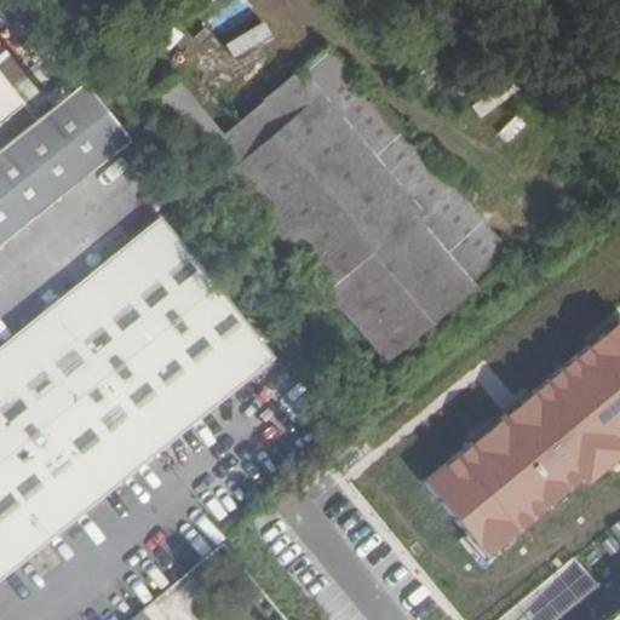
[(234,57),(273,35),(264,19),(225,41),(234,57)]
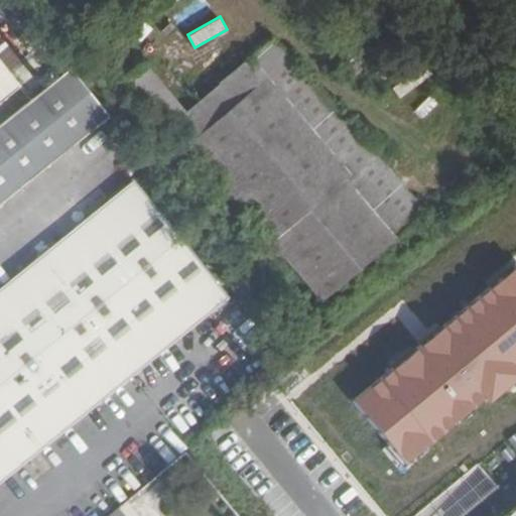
[(323,300),(395,239),(405,231),(425,214),(418,207),(370,152),(271,39),(249,59),(252,63),(265,79),(188,144),(323,300)]
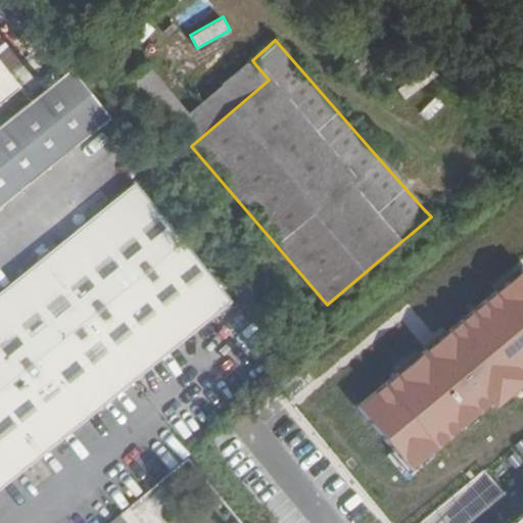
[(0,57),(0,101),(22,84),(0,57)]
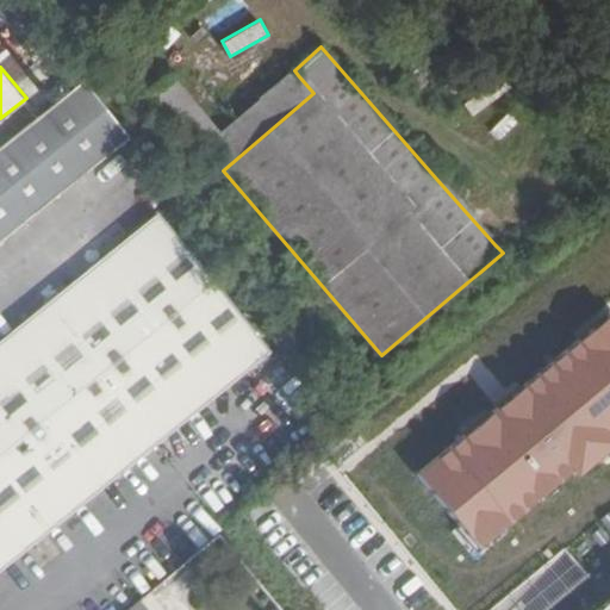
[(204,147),(223,170),(313,93),(298,75),(223,138),(172,79),(143,101),(192,157),(204,147)]
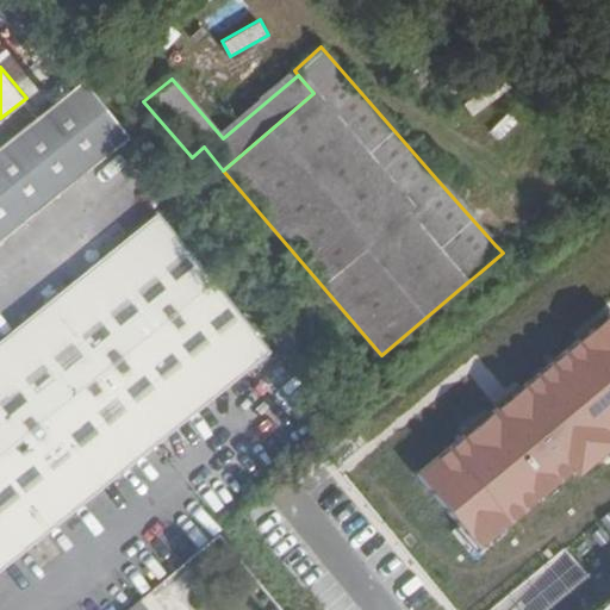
[(0,246),(128,141),(83,87),(82,85),(0,150),(0,246)]
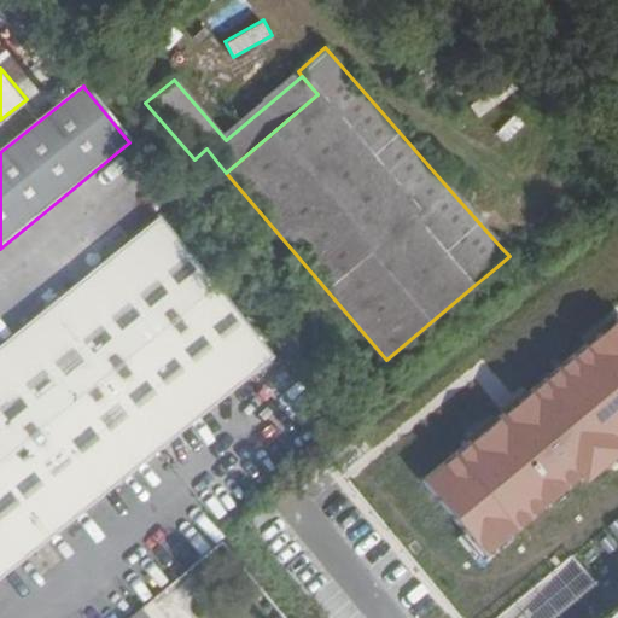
[(0,344),(0,459),(66,406),(127,476),(275,355),(161,214),(0,344)]
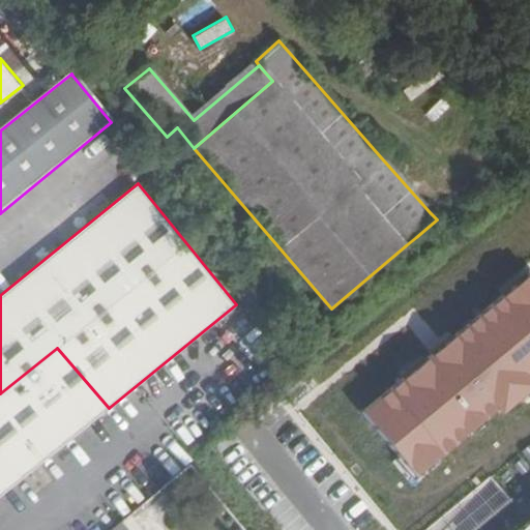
[(416,237),(406,245),(413,255),(423,245),(416,237)]
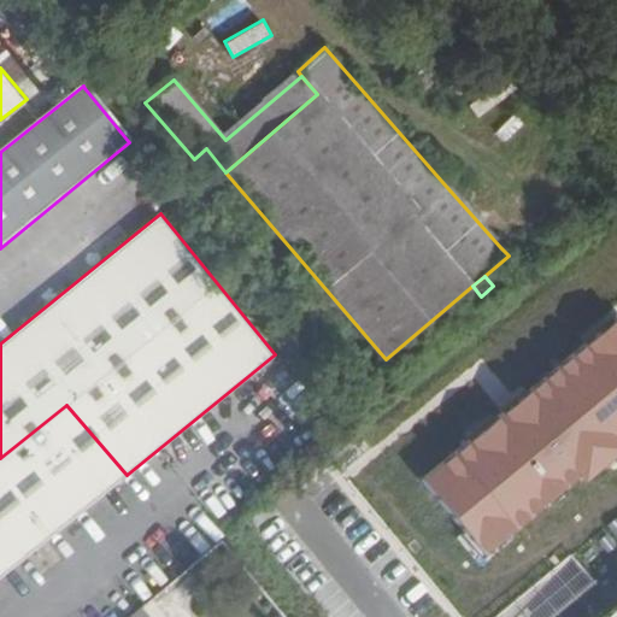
[(616,448),(611,442),(616,436),(616,325),(611,318),(424,480),(485,551),(568,479),(587,486),(616,458),(616,448)]
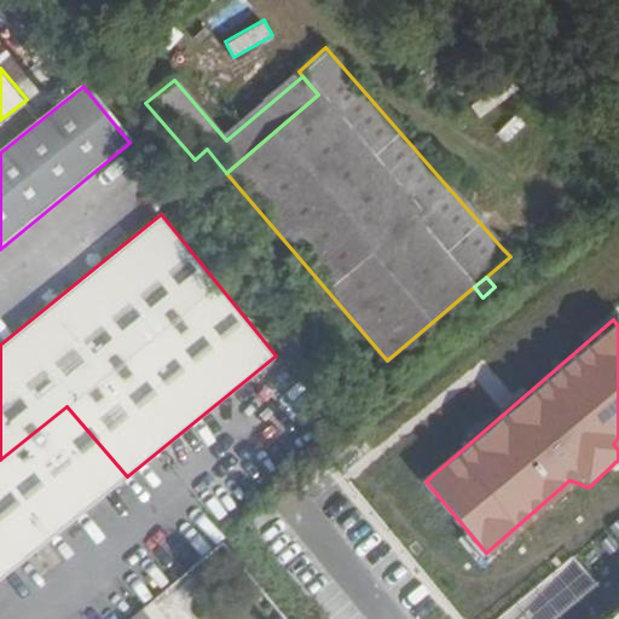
[(0,579),(127,476),(67,406),(0,460),(0,579)]
